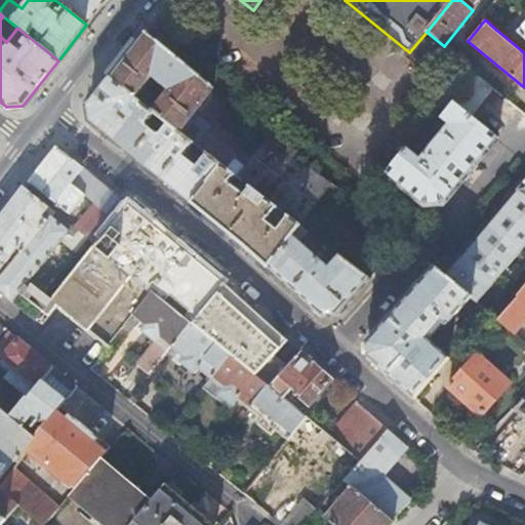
[(501,24),(496,30),(520,49),(524,44),(501,24)]
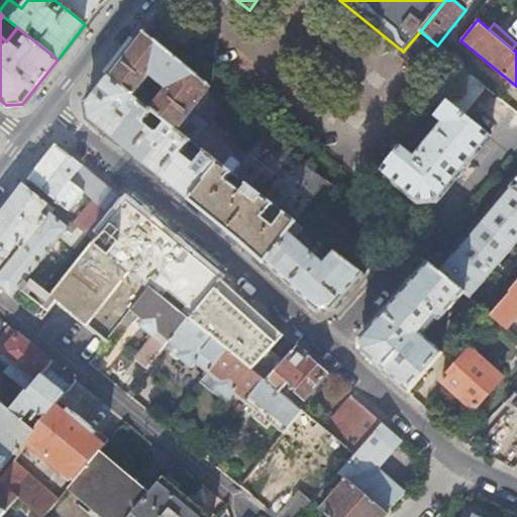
[(204,151),(218,163),(222,166),(232,151),(208,132),(212,126),(193,111),(211,88),(144,33),(134,46),(109,78),(191,141),(204,151)]
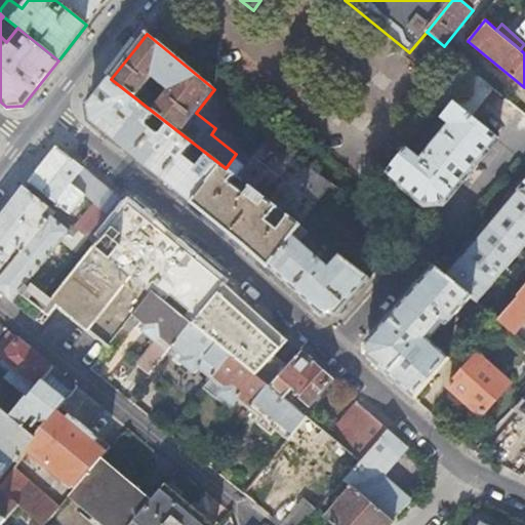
[(477,73),(486,80),(490,76),(481,68),(477,73)]
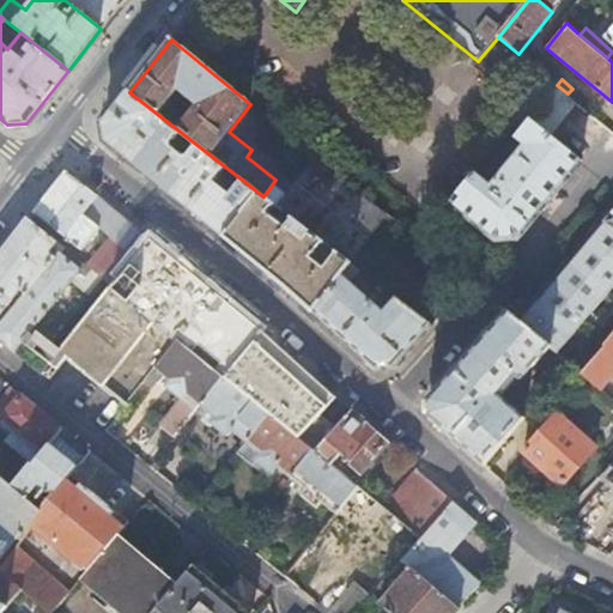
[(548,133),(576,101),(568,93),(557,85),(552,82),(525,114),(530,119),(548,133)]
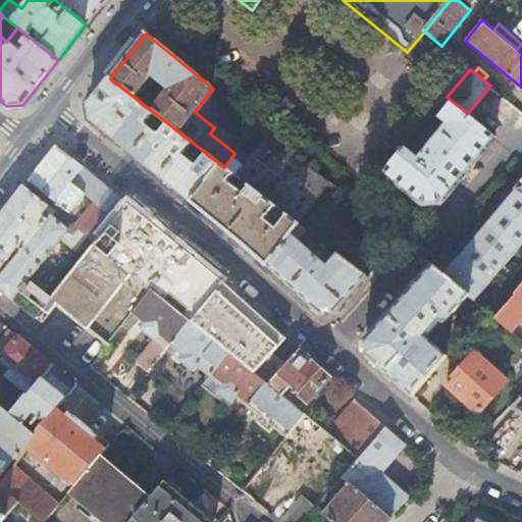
[(169,185),(191,202),(220,164),(206,153),(200,161),(195,157),(192,162),(184,156),(193,143),(110,79),(94,100),(89,106),(90,120),(169,185)]
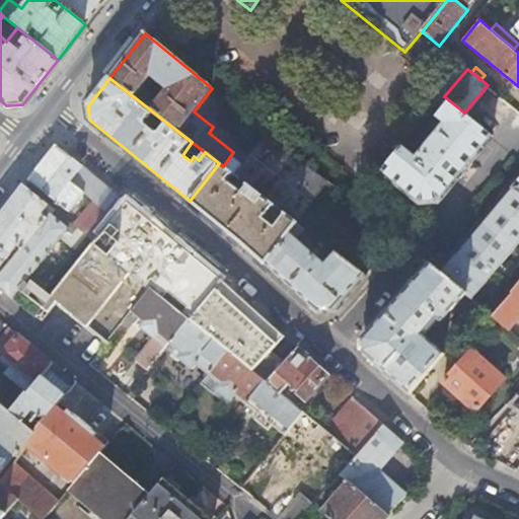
[(493,136),(464,113),(449,100),(439,115),(447,122),(417,158),(402,147),(381,172),(419,202),(440,200),(493,136)]
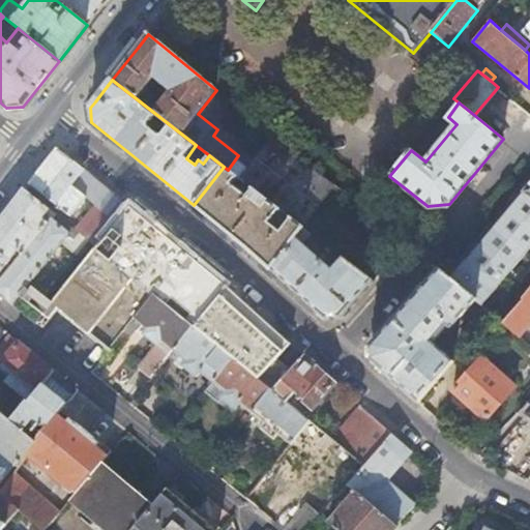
[(291,218),(302,228),(333,188),(271,140),(240,179),(249,186),(285,214),(291,218)]
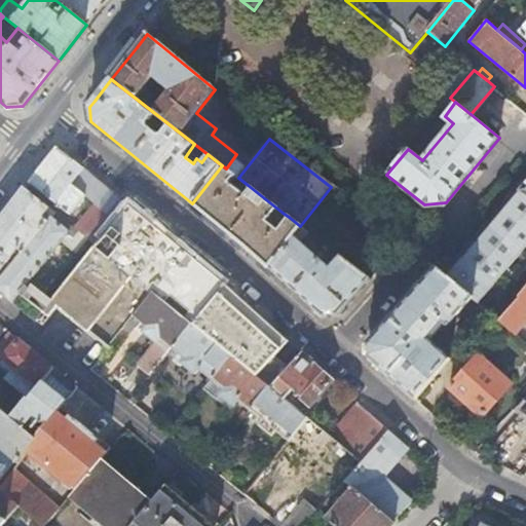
[(58,147),(30,182),(70,215),(84,196),(108,215),(111,211),(118,217),(128,205),(58,147)]
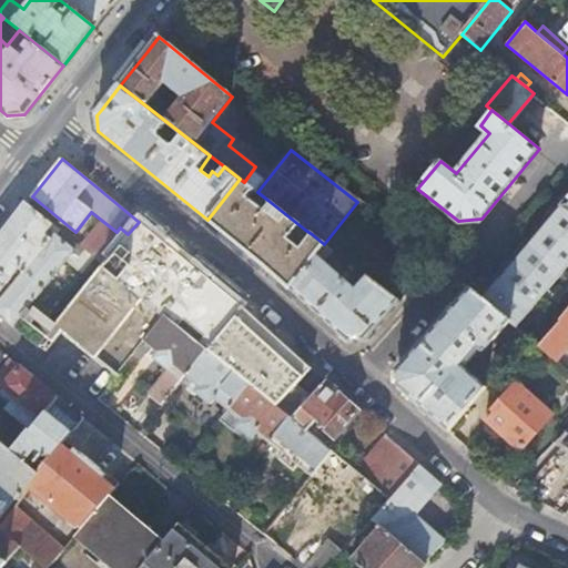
[(263,265),(291,290),(324,244),(312,234),(301,249),(288,239),(295,230),(302,235),(305,230),(267,200),(261,206),(249,196),(254,190),(244,182),(240,179),(208,220),(251,255),(263,265)]
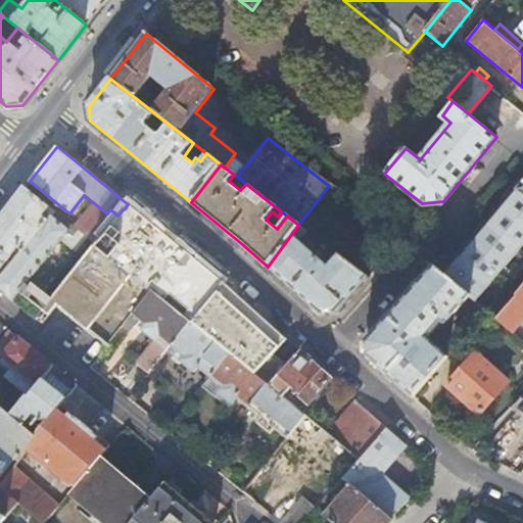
[(443,275),(469,296),(474,301),(522,243),(522,180),(513,192),(514,193),(461,257),(459,256),(443,275)]
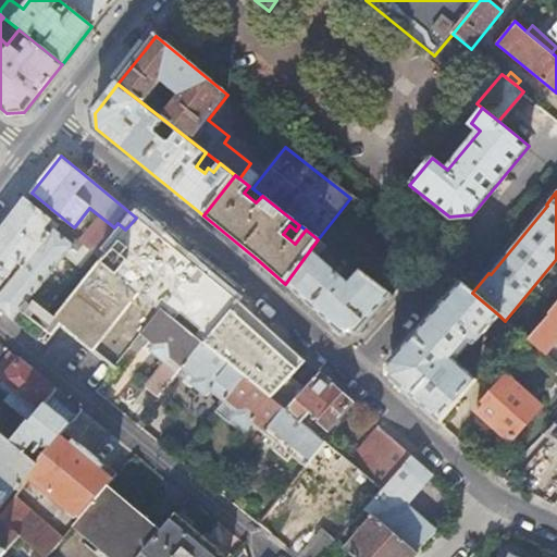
[(27,199),(0,232),(0,308),(13,319),(21,309),(44,282),(77,239),(27,199)]
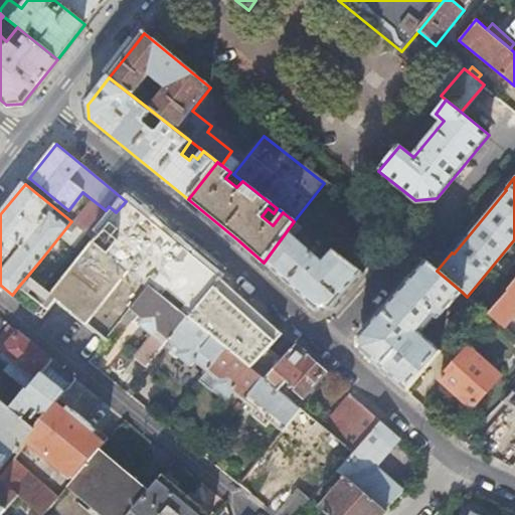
[(150,286),(187,316),(220,279),(172,238),(126,201),(116,212),(94,239),(150,286)]
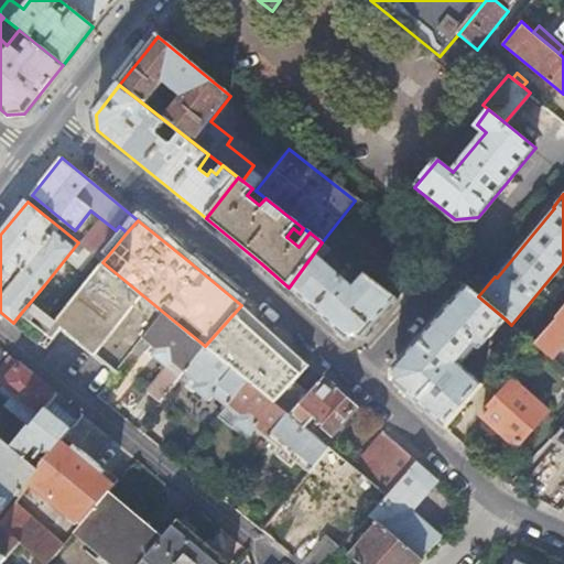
[(44,285),(21,313),(53,338),(61,328),(117,373),(144,338),(164,313),(102,262),(78,242),(44,285)]
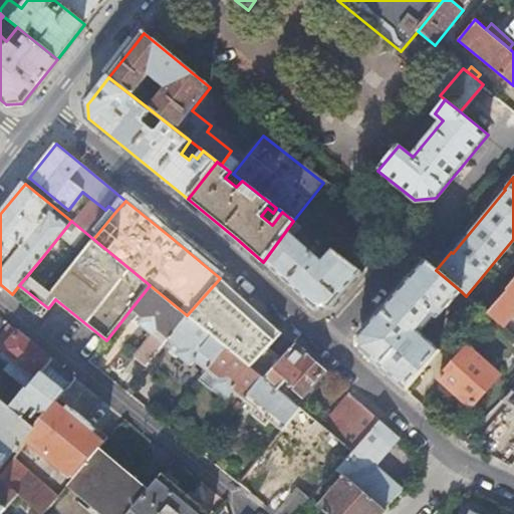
[(302,298),(316,310),(330,309),(361,273),(332,251),(322,263),(313,254),(316,250),(312,247),(309,251),(293,238),(301,227),(293,221),(263,262),(302,298)]
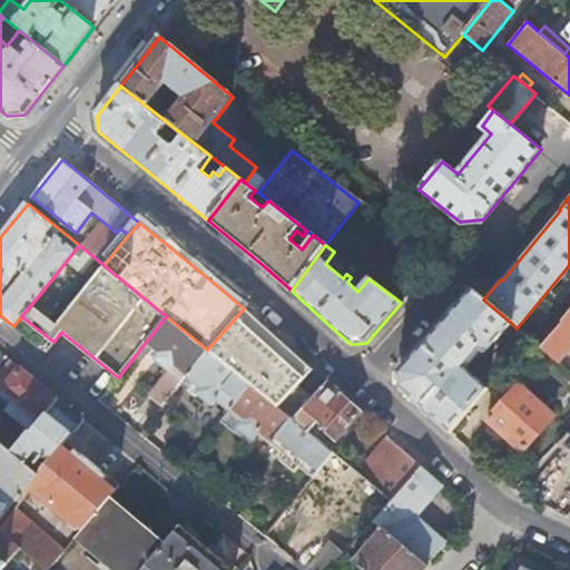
[(483,300),(471,291),(397,373),(399,387),(412,399),(450,432),(488,387),(467,369),(479,355),(484,360),(488,355),(485,353),(511,323),(483,300)]
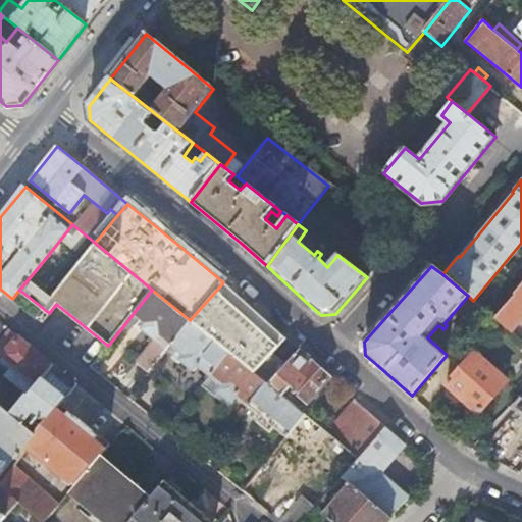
[(521,320),(521,281),(513,293),(514,294),(494,317),(512,332),(521,320)]
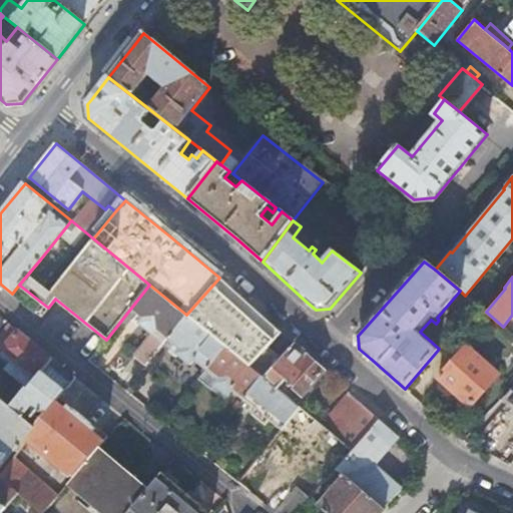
[(186,315),(224,346),(250,367),(268,347),(281,333),(268,321),(219,278),(186,315)]
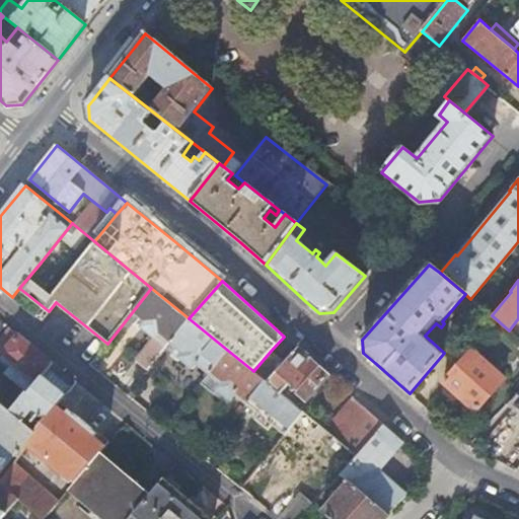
[(149,368),(170,343),(189,318),(151,288),(133,311),(145,321),(141,326),(153,337),(136,358),(149,368)]
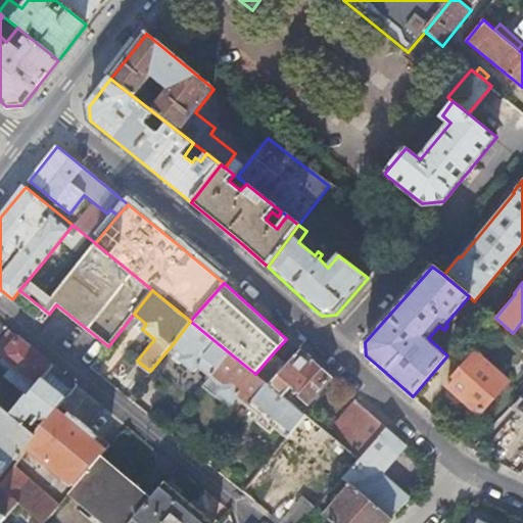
[(456,333),(462,339),(485,311),(477,303),(457,327),(459,329),(456,333)]
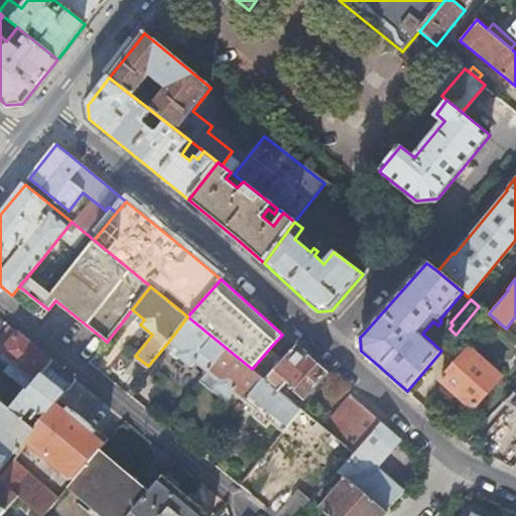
[(195,362),(207,371),(226,348),(187,316),(169,341),(181,351),(177,355),(190,367),(195,362)]
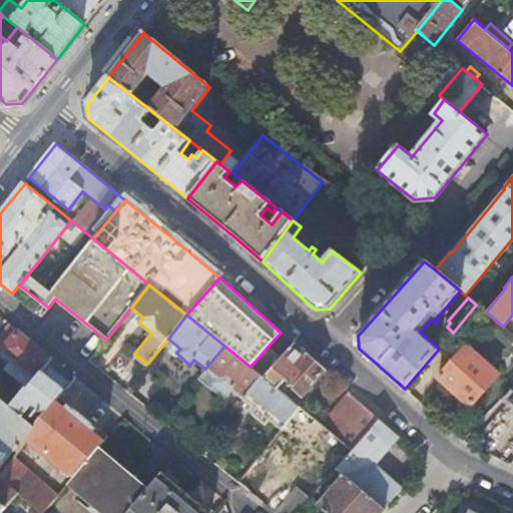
[(3,368),(27,388),(41,371),(52,358),(11,324),(0,337),(0,348),(11,358),(3,368)]
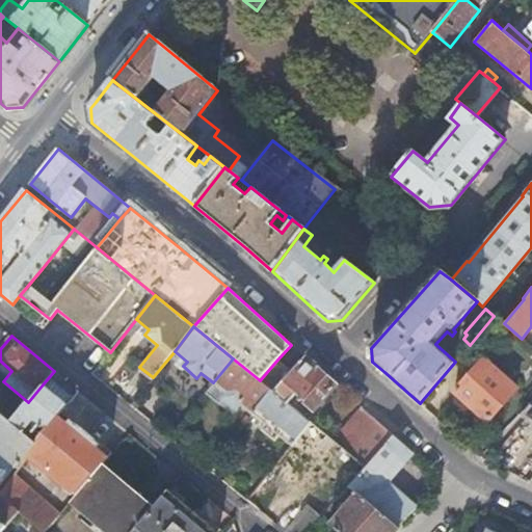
[(291,371),(282,382),(273,392),(300,414),(308,405),(313,409),(336,384),(304,356),(291,371)]
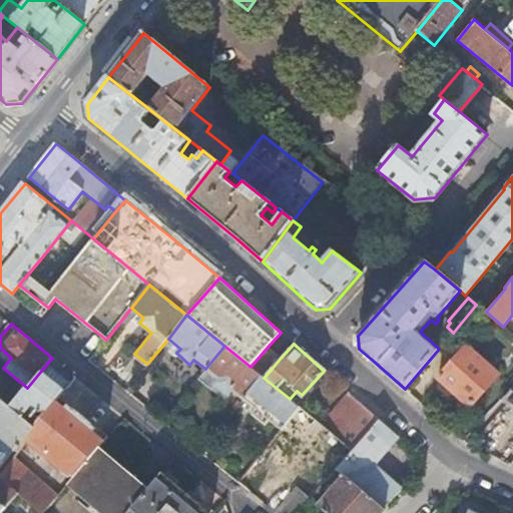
[(231,391),(243,400),(262,377),(250,367),(224,346),(205,369),(217,379),(213,384),(228,395),(231,391)]
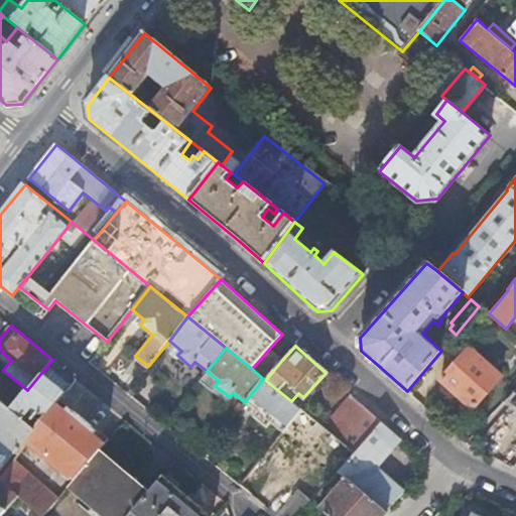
[(252,369),(263,379),(265,380),(273,371),(282,360),(269,349),(252,369)]
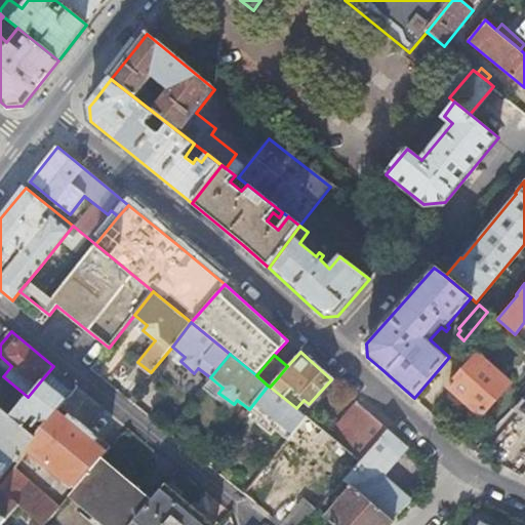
[(481,416),(510,384),(478,355),(449,388),(481,416)]
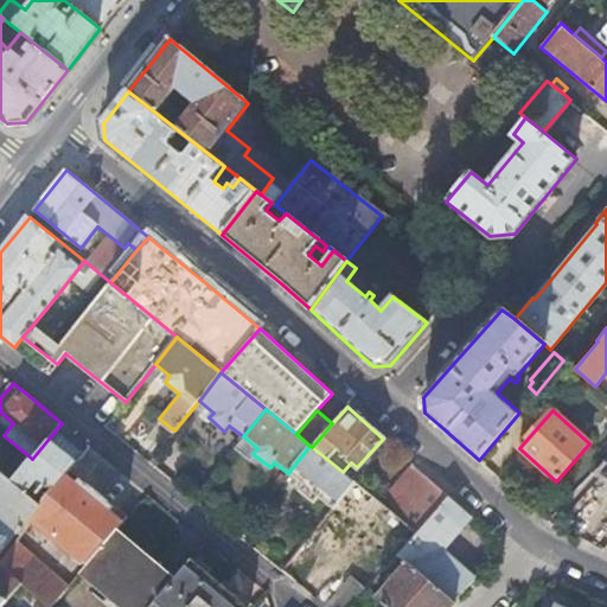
[(0,606),(20,585),(0,566),(0,506),(2,510),(0,511),(0,517),(20,535),(31,521),(43,505),(27,493),(39,478),(55,490),(71,470),(77,461),(65,452),(49,439),(32,459),(13,483),(0,472),(0,606)]
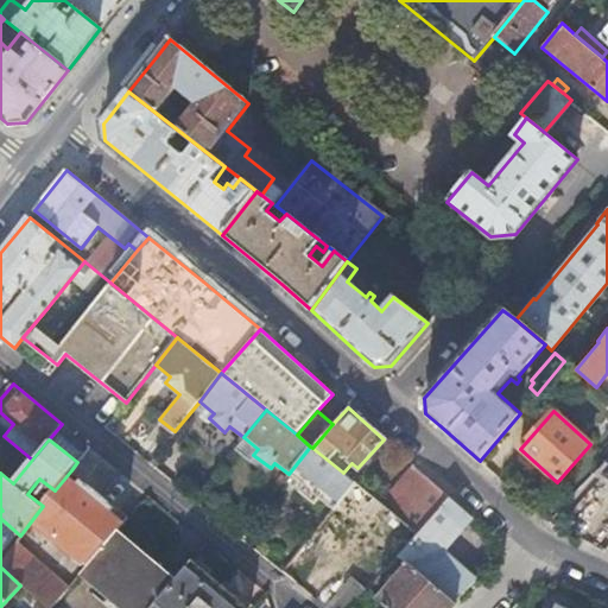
[(310,447),(289,474),(302,485),(298,491),(314,504),(318,498),(333,510),(337,504),(355,482),(343,473),(312,448),(310,447)]
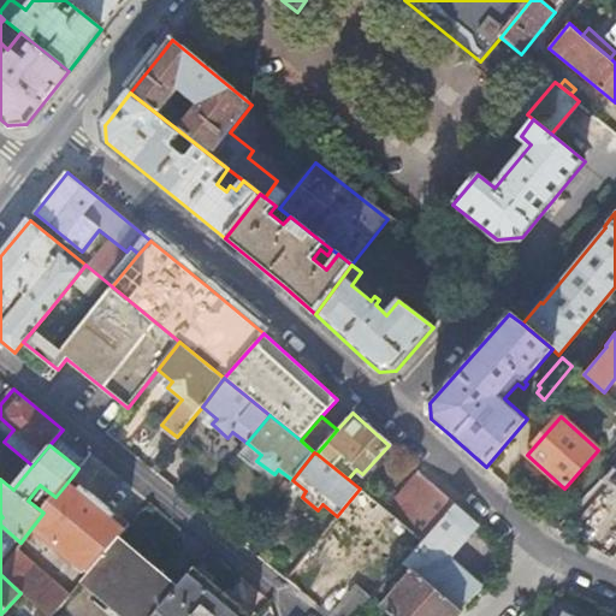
[(160,457),(150,469),(159,477),(169,465),(160,457)]
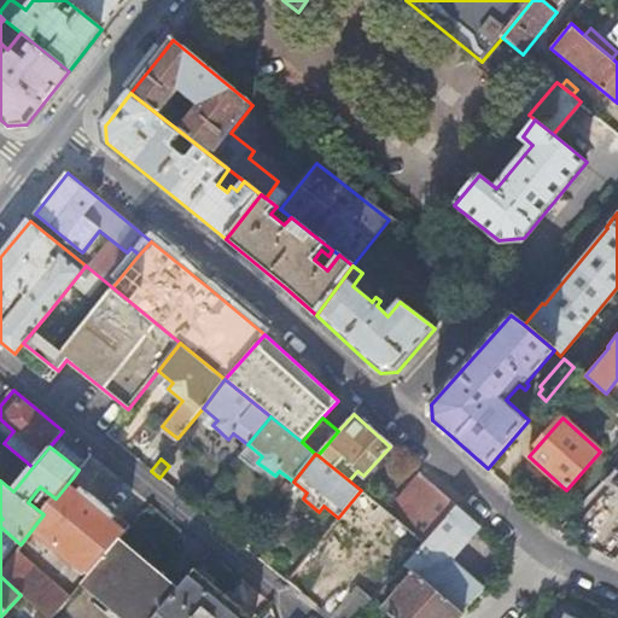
[(436,488),(421,474),(389,513),(403,525),(436,488)]
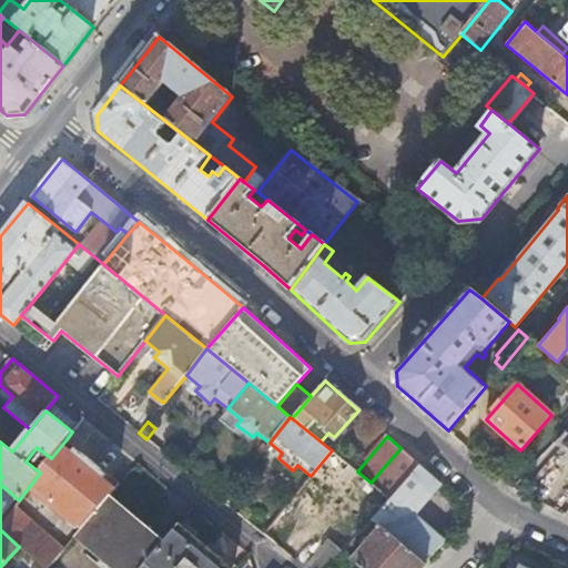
[(29,487),(80,529),(110,496),(120,484),(91,460),(67,439),(51,458),(40,473),(29,487)]
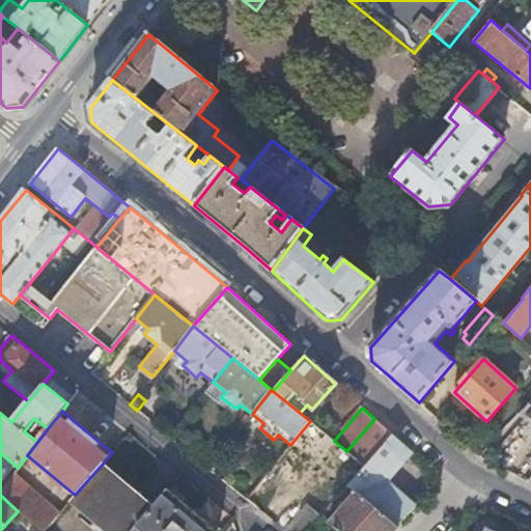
[(392,435),(374,419),(346,451),(365,466),(392,435)]
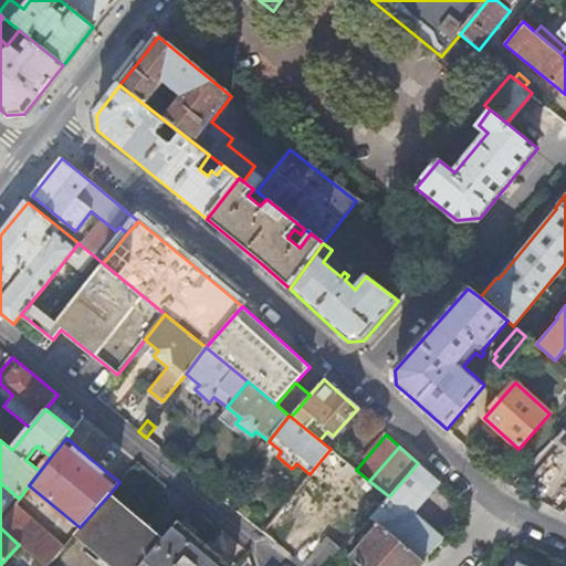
[(331,449),(314,469),(345,495),(341,500),(346,504),(350,500),(371,516),(389,496),(369,481),(356,470),(331,449)]
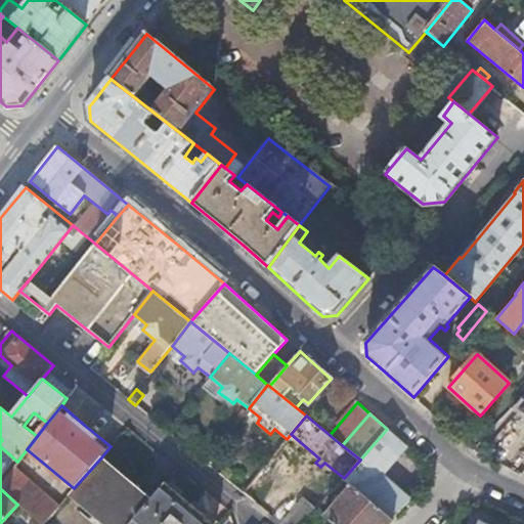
[(360,460),(344,478),(343,479),(352,486),(392,519),(408,500),(380,477),(406,446),(387,429),(360,460)]
